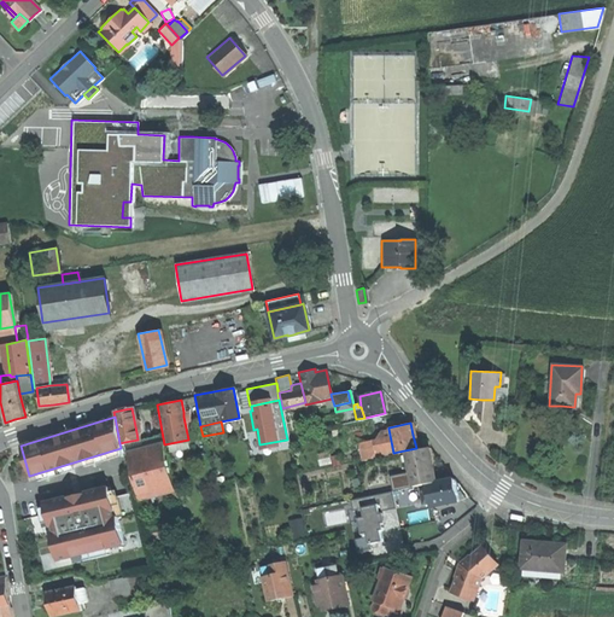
[(361,460),(393,453),(389,429),(379,431),(380,435),(378,438),(372,440),(373,447),(358,449),(361,460)]
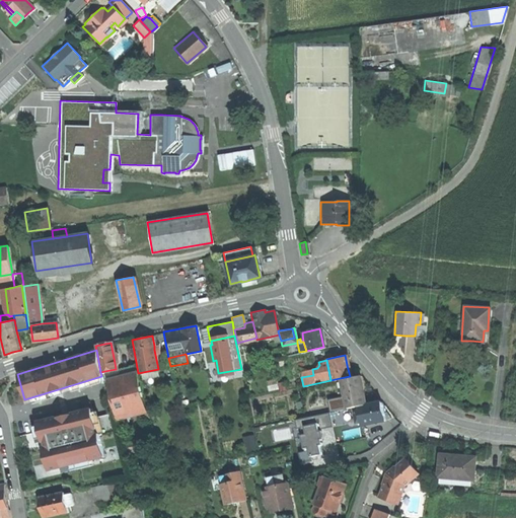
[(117,376),(116,369),(104,371),(106,379),(117,376)]
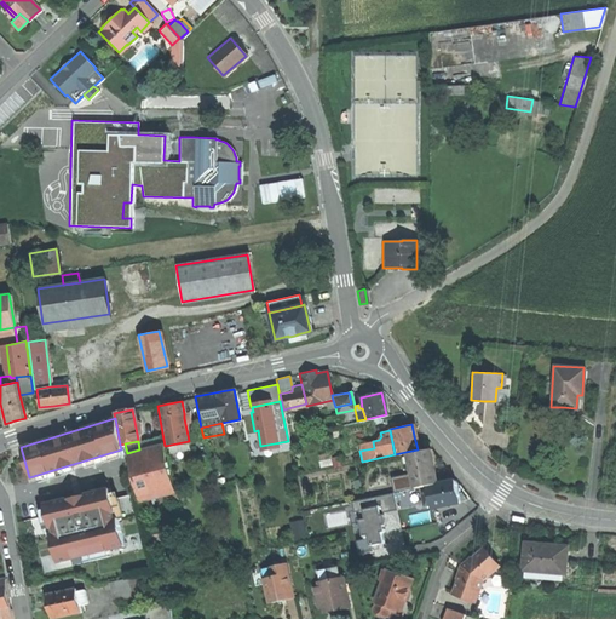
[(358,443),(360,451),(374,448),(373,441),(358,443)]
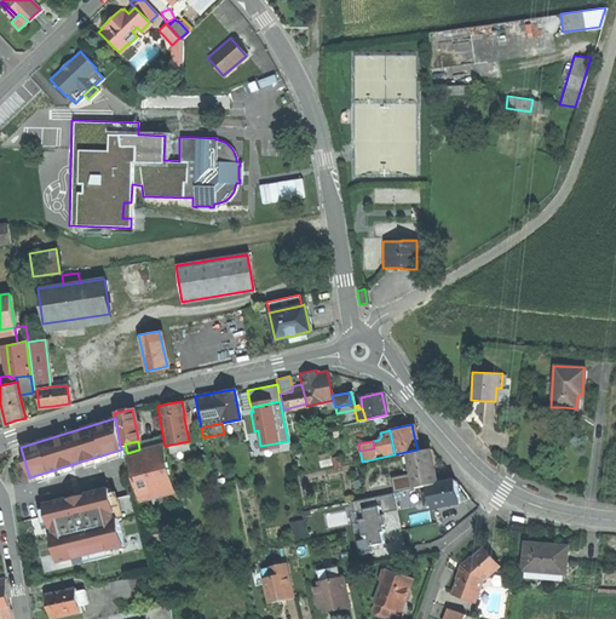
[(139,450),(127,453),(132,475),(168,468),(162,445),(139,450)]
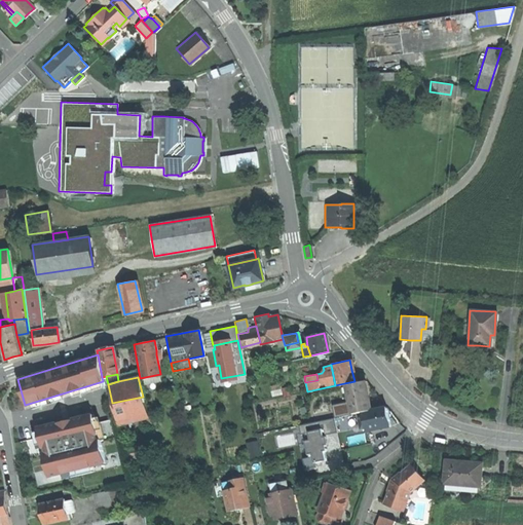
[(363,380),(355,381),(344,383),(348,401),(349,407),(364,404),(368,403),(366,391),(363,380)]
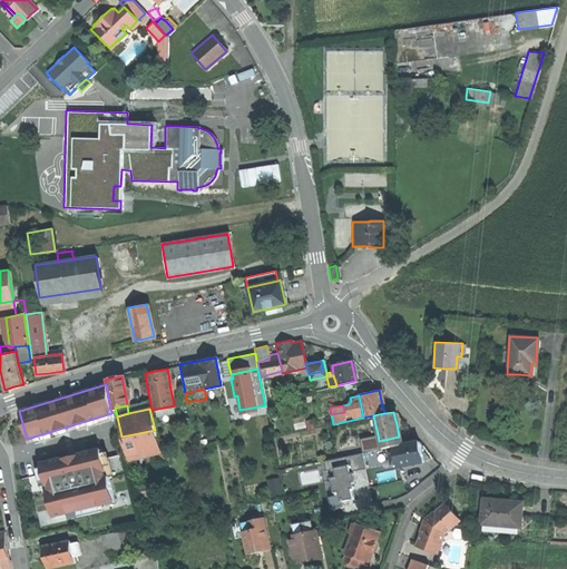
[(162,460),(155,430),(121,437),(129,467),(162,460)]
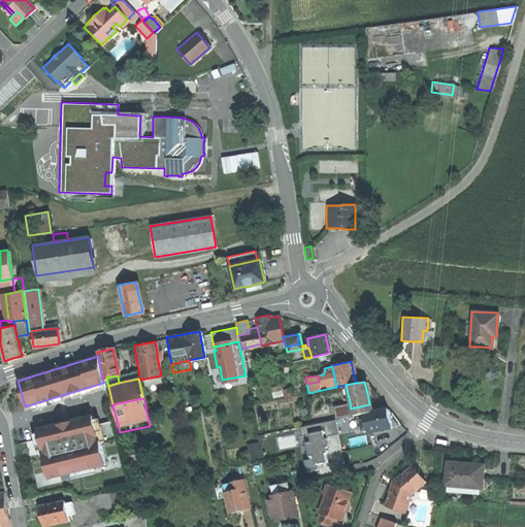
[(366,412),(365,405),(351,408),(350,402),(331,405),(334,419),(363,413),(366,412)]
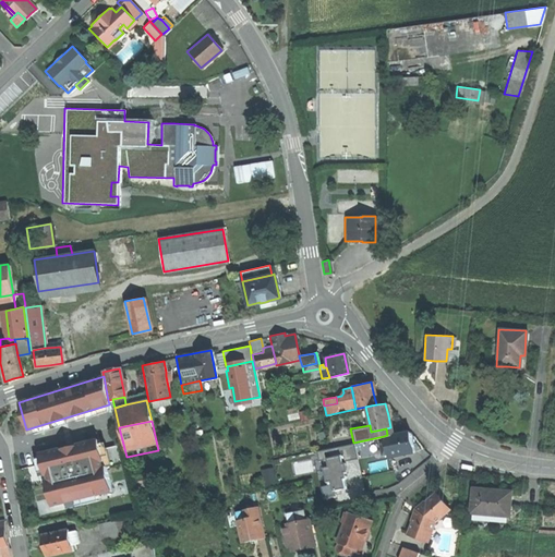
[(408,431),(391,434),(387,435),(384,436),(385,444),(387,452),(388,456),(412,451),(410,440),(408,431)]
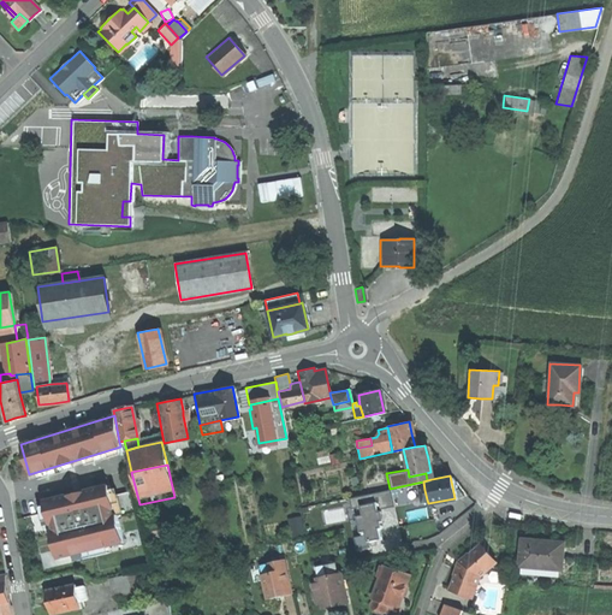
[(69,500),(67,495),(67,494),(46,498),(49,509),(45,510),(48,524),(52,522),(53,528),(48,530),(55,557),(122,542),(114,514),(108,515),(107,509),(112,508),(108,495),(105,496),(102,485),(81,490),(82,491),(83,496),(69,500)]
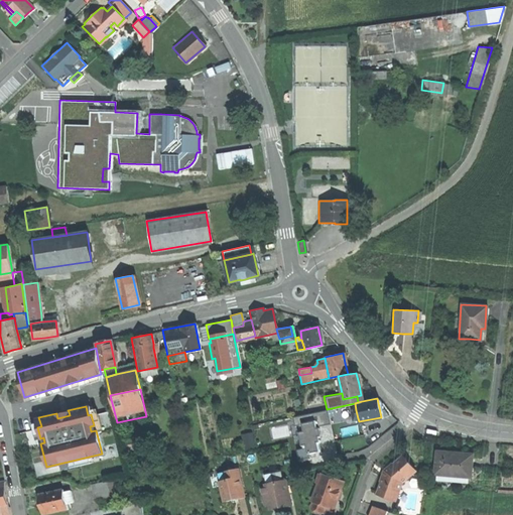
[(295,449),(297,460),(308,458),(307,453),(317,451),(315,441),(318,441),(316,431),(315,426),(329,423),(326,409),(291,416),(293,426),(297,425),(302,447),(295,449)]
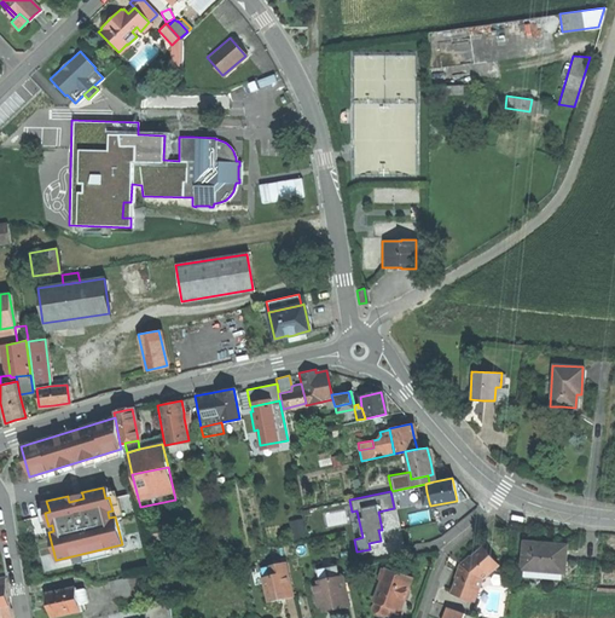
[(544,543),(522,541),(520,569),(521,569),(550,571),(562,572),(564,544),(544,543)]
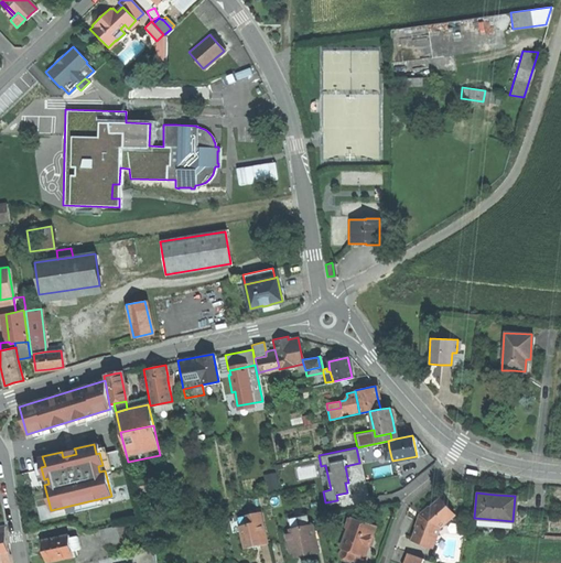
[(411,538),(431,545),(438,527),(452,515),(439,498),(422,511),(423,512),(419,517),(416,524),(411,538)]
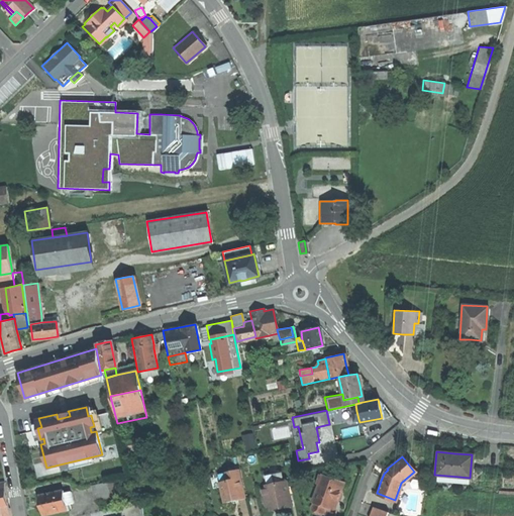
[(216,474),(217,476),(219,486),(222,502),(232,500),(243,497),(237,469),(216,474)]
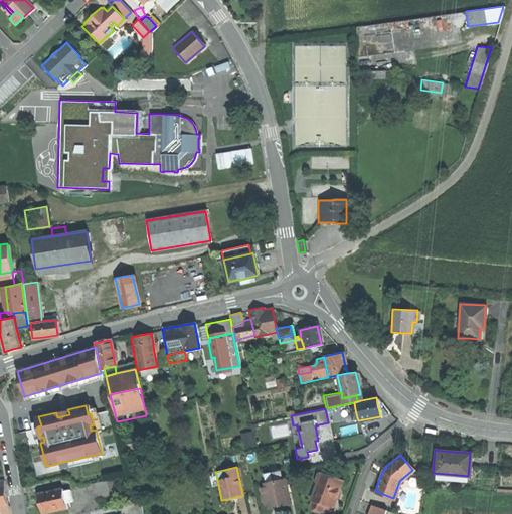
[(316,482),(316,481),(320,483),(323,474),(320,473),(319,474),(316,473),(314,481),(316,482)]
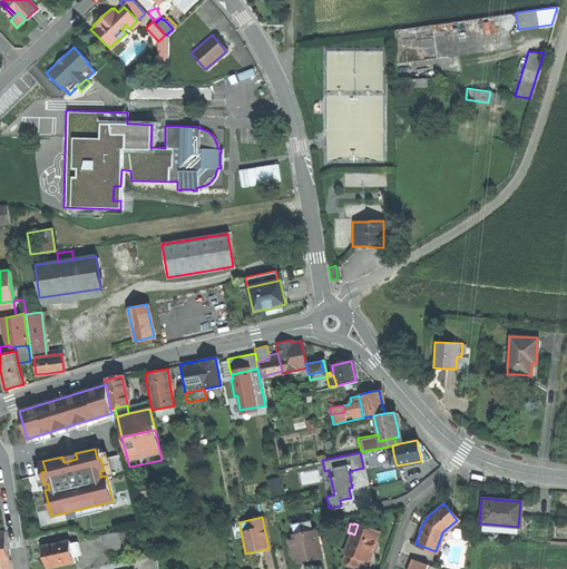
[(233,537),(242,536),(240,525),(231,526),(233,537)]
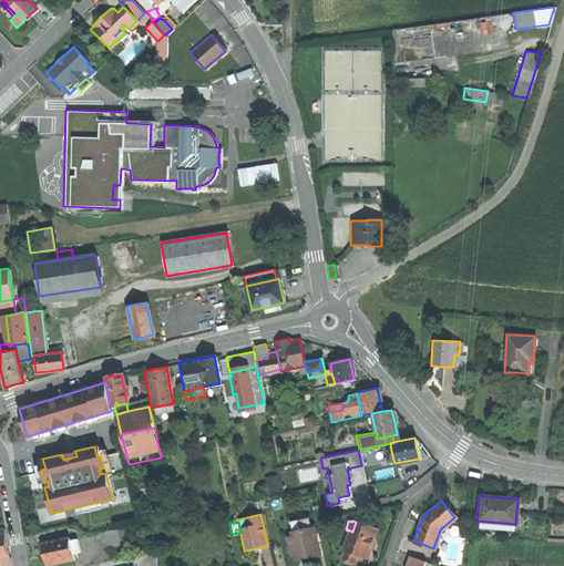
[(376,528),(356,522),(352,532),(348,530),(348,531),(341,549),(342,551),(340,558),(342,558),(341,562),(350,565),(351,562),(354,563),(356,558),(359,559),(363,562),(376,528)]
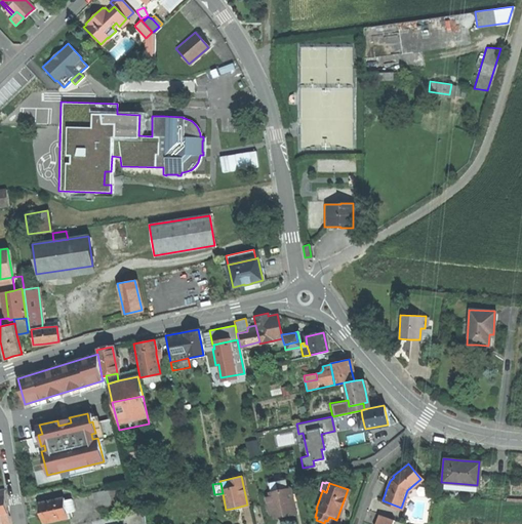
[(110,504),(107,488),(92,491),(95,507),(110,504)]
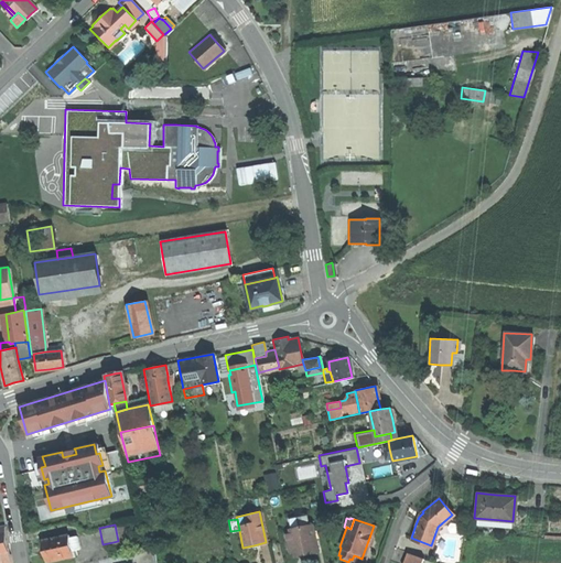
[(315,550),(311,524),(289,529),(289,533),(293,550),(293,554),(304,552),(315,550)]
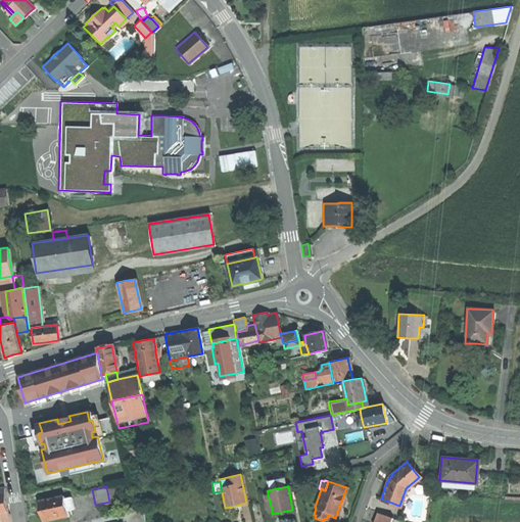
[(0,521),(9,521),(7,511),(4,490),(0,490),(0,521)]
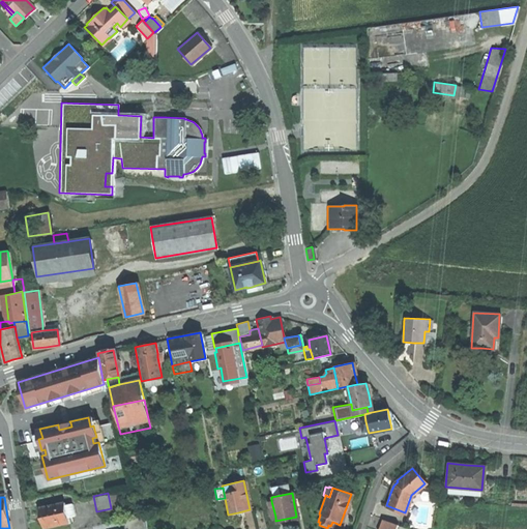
[(270,518),(275,517),(271,501),(267,502),(270,518)]
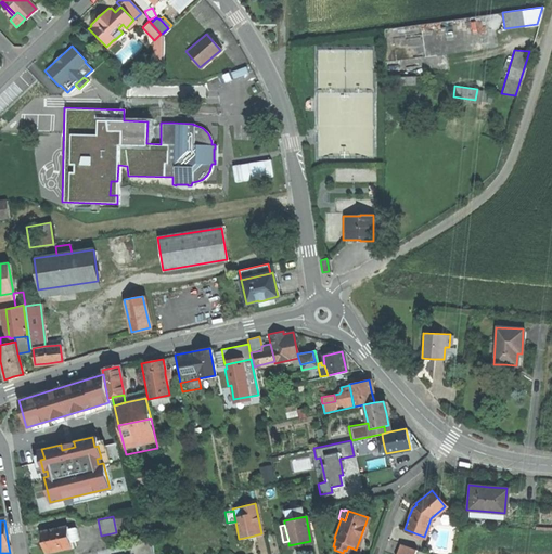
[(45,553),(71,546),(69,540),(66,529),(66,526),(43,531),(45,540),(41,541),(43,546),(45,553)]
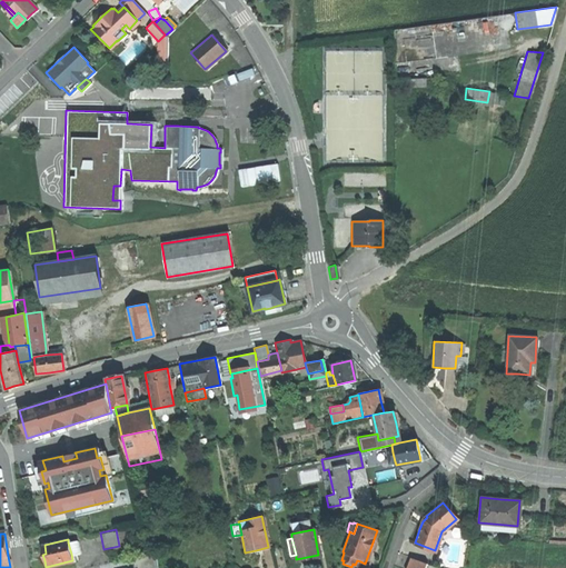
[(76,540),(68,542),(71,554),(78,552),(76,540)]
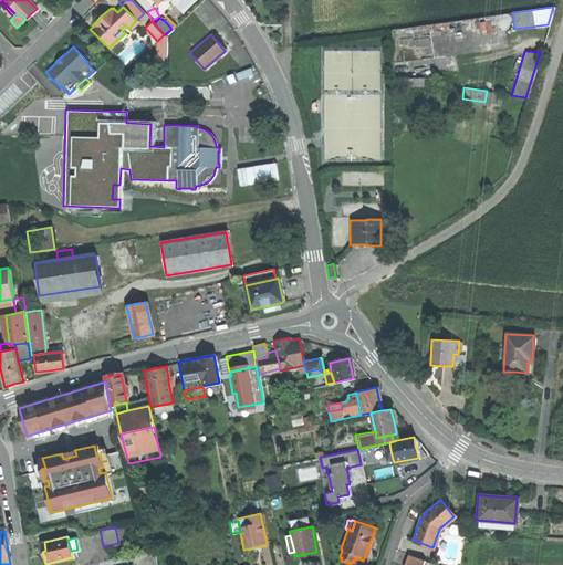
[(155,564),(152,550),(129,554),(132,564),(155,564)]
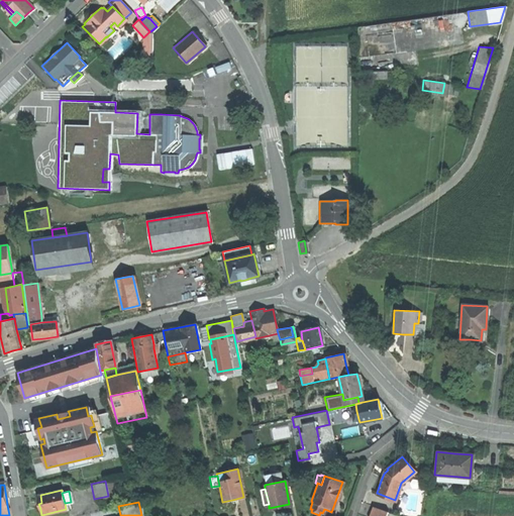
[(368,515),(384,515),(386,511),(371,506),(368,515)]
